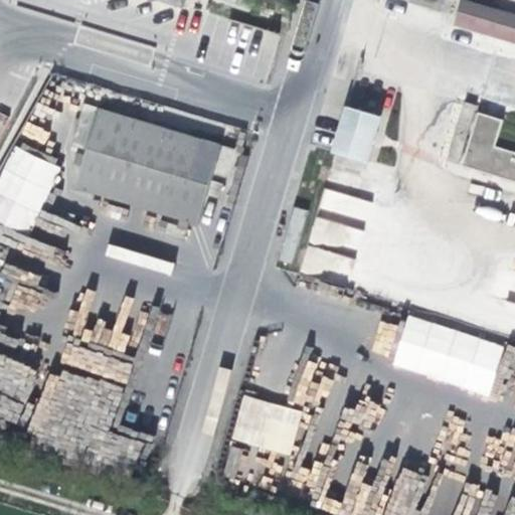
[(187,0),(152,0),(184,10),(187,0)]
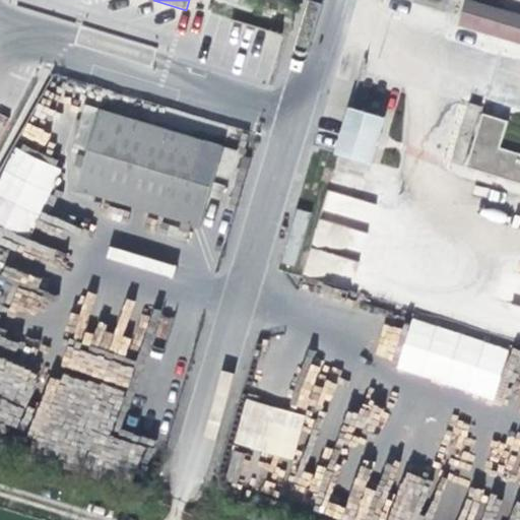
[(451,0),(424,0),(421,6),(448,13),(451,0)]
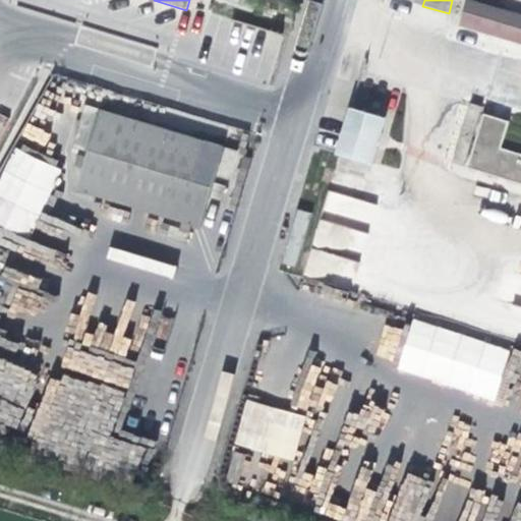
[(465,29),(520,44),(520,17),(472,3),(465,29)]
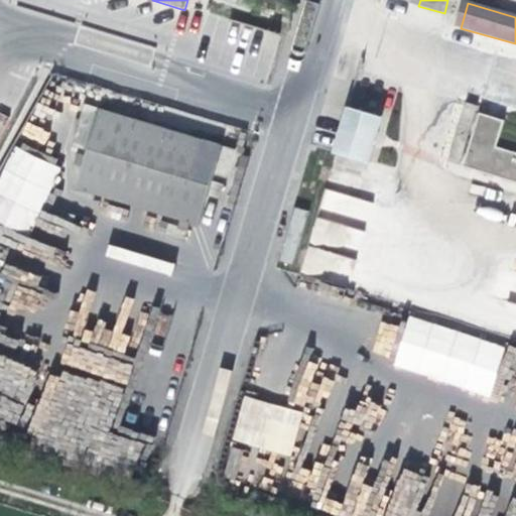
[(272,18),(269,30),(281,32),(284,22),(272,18)]
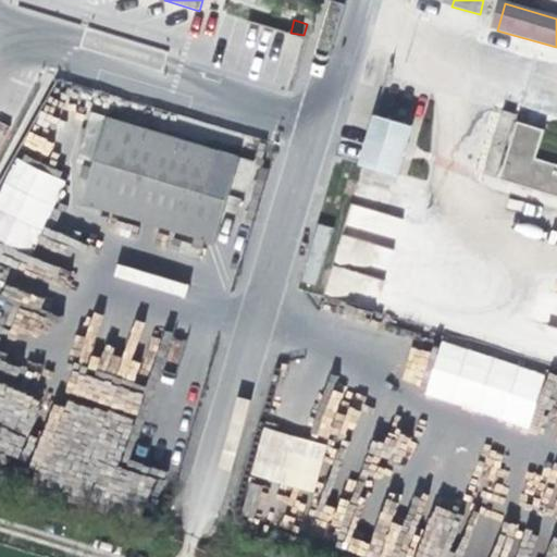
[(108,120),(84,206),(217,246),(242,160),(108,120)]
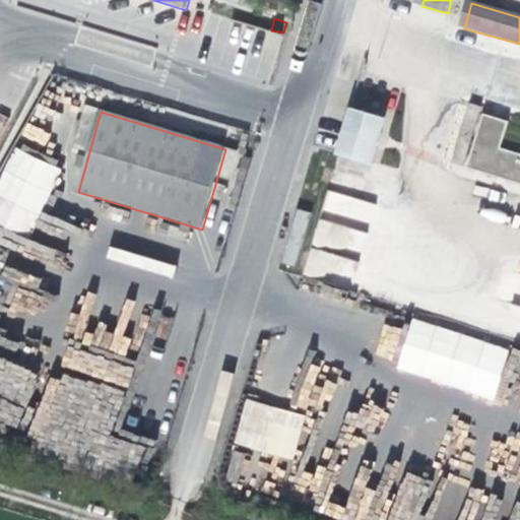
[(339,158),(373,169),(387,122),(353,112),(339,158)]
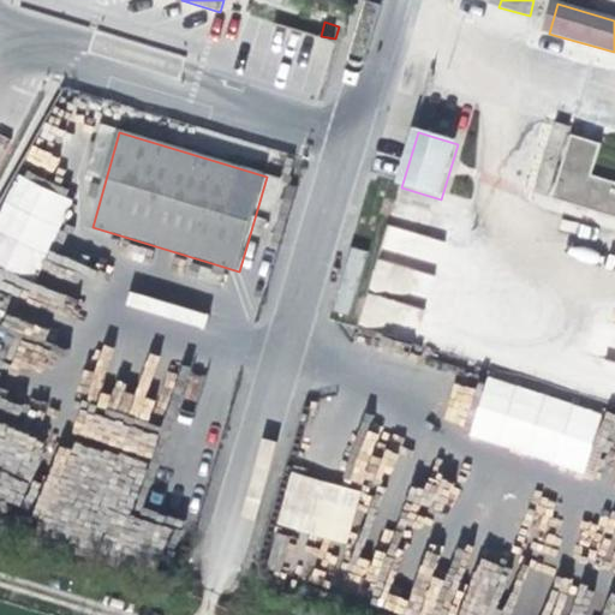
[(568,133),(550,197),(614,216),(614,183),(584,174),(595,142),(568,133)]
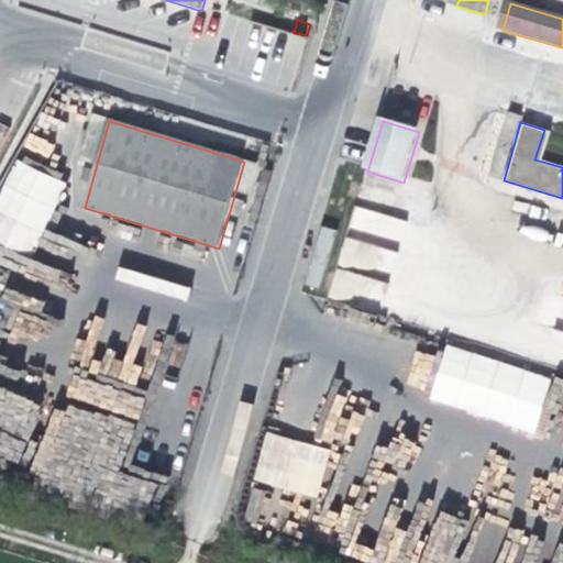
[(17,158),(0,192),(0,242),(31,257),(66,181),(17,158)]
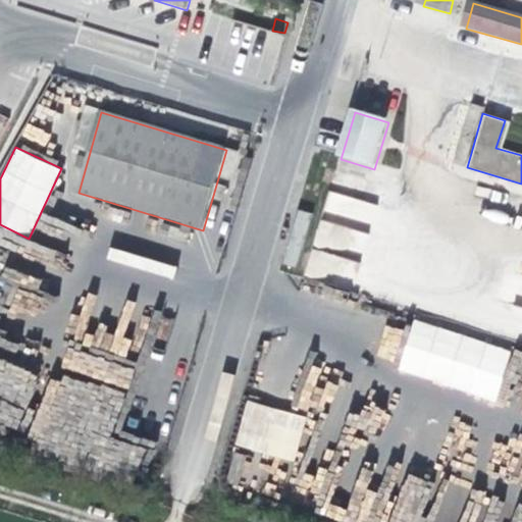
[(412,320),(397,371),(494,401),(511,350),(412,320)]
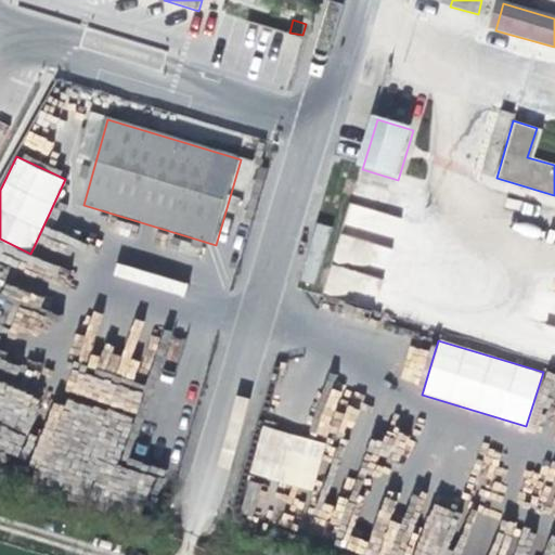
[(0,421),(31,427),(38,395),(0,386),(0,412),(1,412),(0,418),(0,421)]
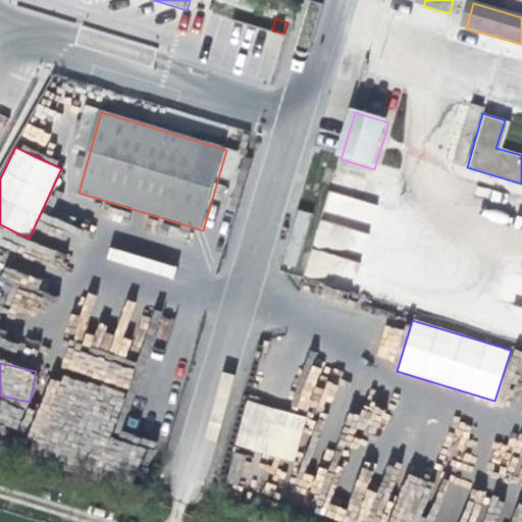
[(136,482),(147,449),(109,436),(107,420),(109,413),(122,411),(95,402),(92,403),(84,427),(80,397),(70,394),(68,379),(47,382),(29,440),(41,445),(43,458),(67,455),(68,456),(88,453),(91,445),(103,449),(107,473),(136,482)]
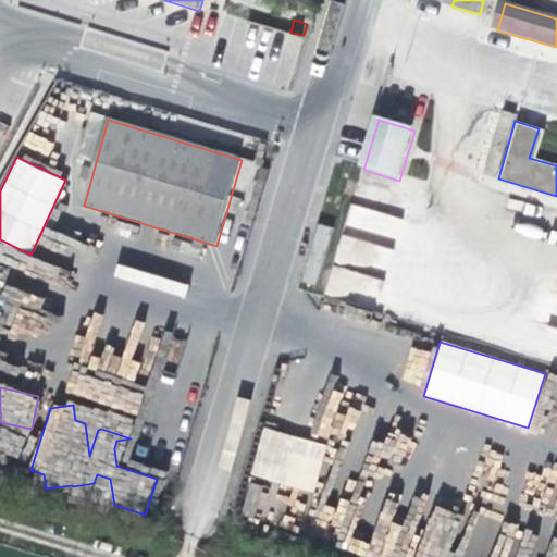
[(0,457),(14,463),(24,435),(0,426),(0,457)]
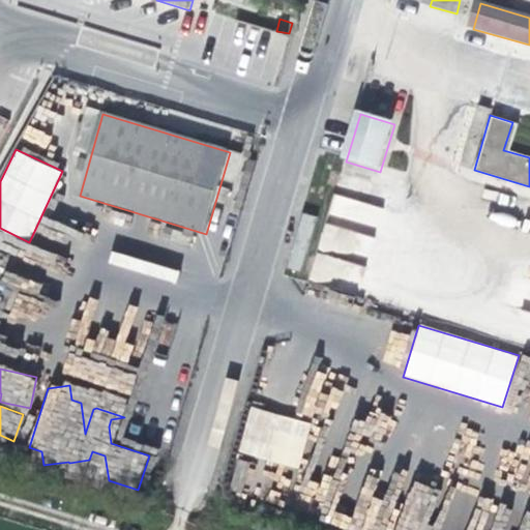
[(237,452),(297,469),(311,423),(251,406),(237,452)]
